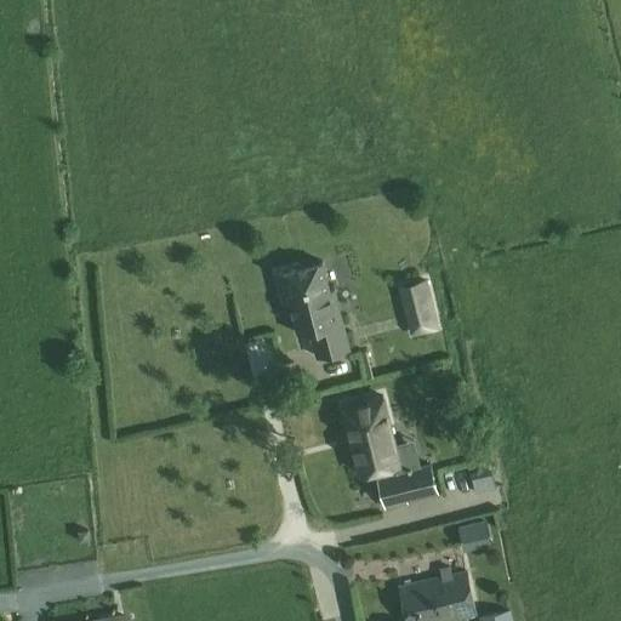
[(318,358),(349,349),(335,290),(330,291),(323,262),(277,274),(285,306),(291,303),(298,335),(311,332),(318,358)]
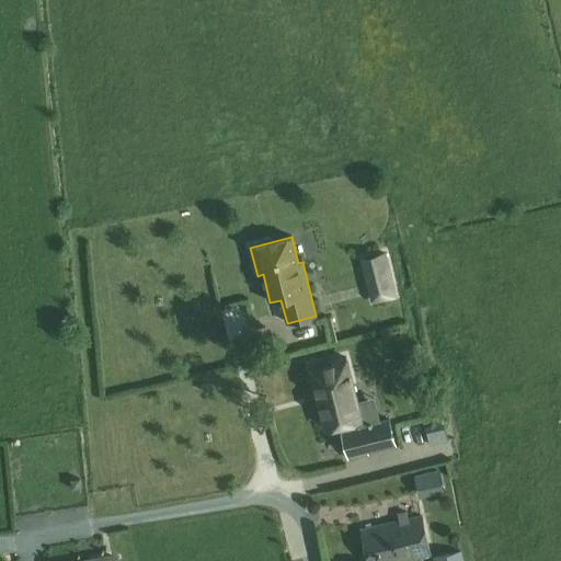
[(395,297),(389,275),(368,281),(373,301),(395,297)]
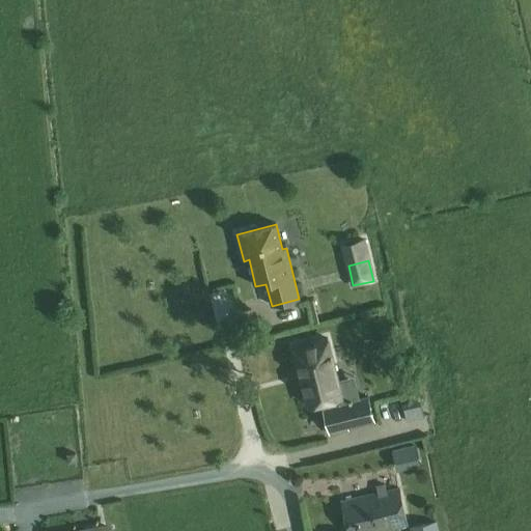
[(294,346),(309,406),(324,401),(326,409),(324,409),(330,435),(347,430),(347,428),(373,421),(368,398),(354,401),(353,399),(347,401),(348,402),(341,404),(339,397),(340,397),(326,339),(294,346)]
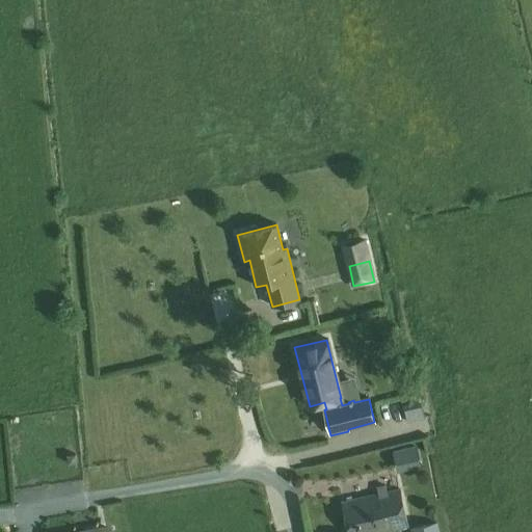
[(425,417),(422,404),(404,408),(407,422),(425,417)]
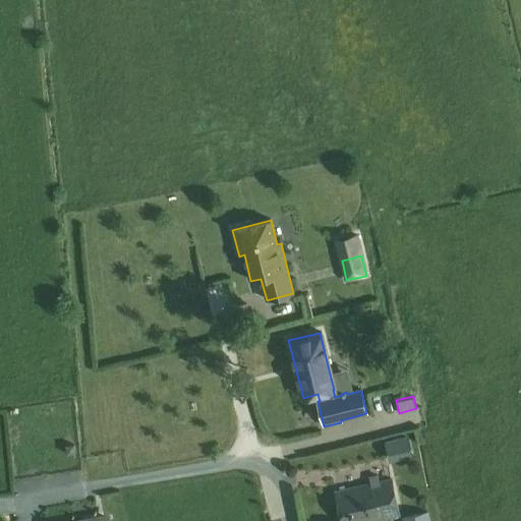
[(395,446),(396,450),(403,453),(407,451),(409,448),(408,443),(401,441),(397,443),(395,446)]
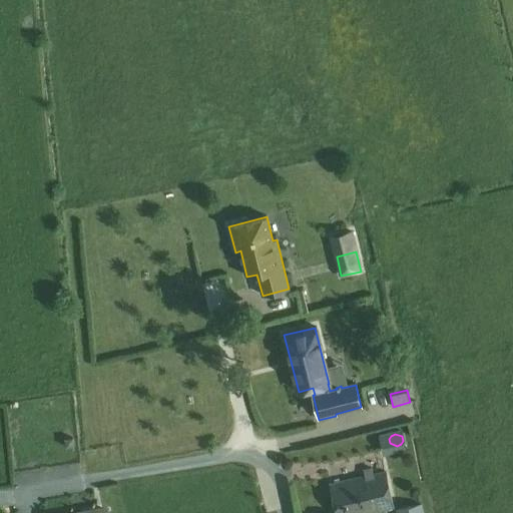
[(365,476),(331,484),(336,512),(365,512),(393,507),(386,472),(374,475),(373,468),(364,470),(365,476)]
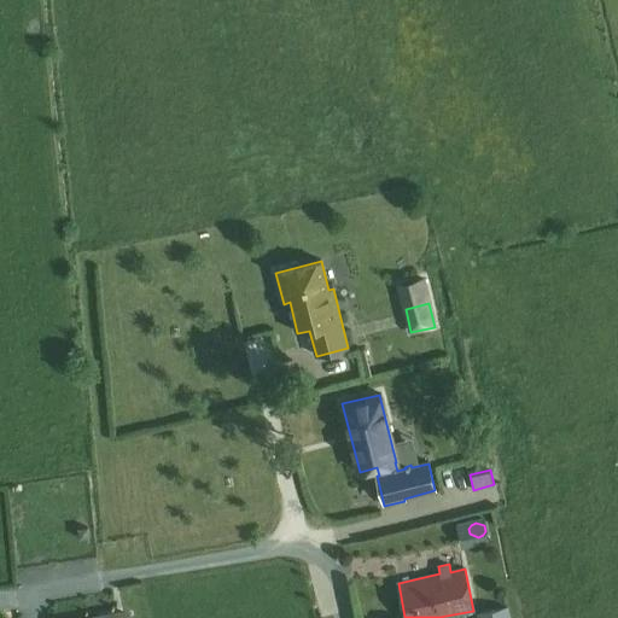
[(509,617),(507,607),(478,613),(478,617),(509,617)]
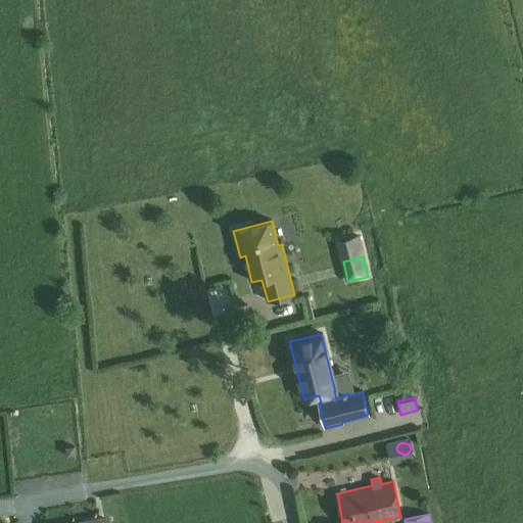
All buildings are outlined.
